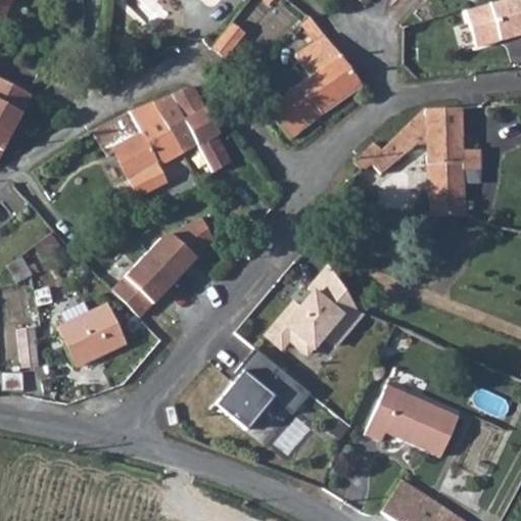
[(486,0),(467,6),(477,44),(520,32),(520,0),(486,0)]
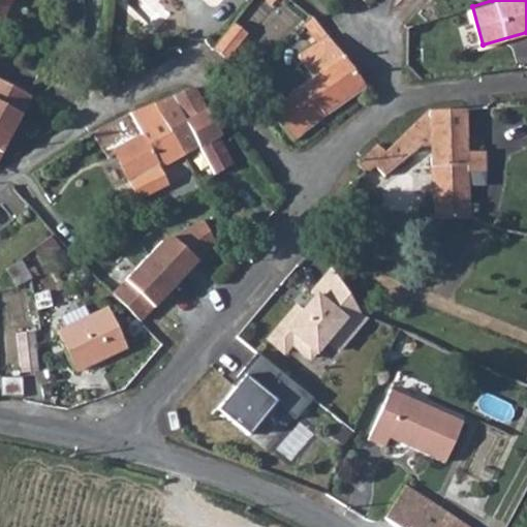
[(235,19),(213,44),(227,56),(249,31),(235,19)]
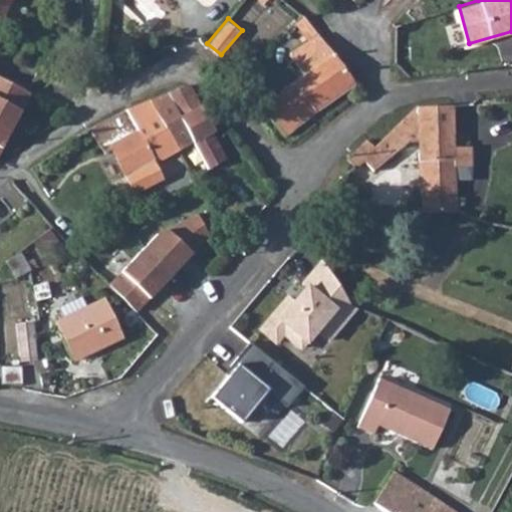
[(304,73),(278,93),(300,121),(320,105),(339,93),(355,81),(320,34),(290,54),(304,73)]
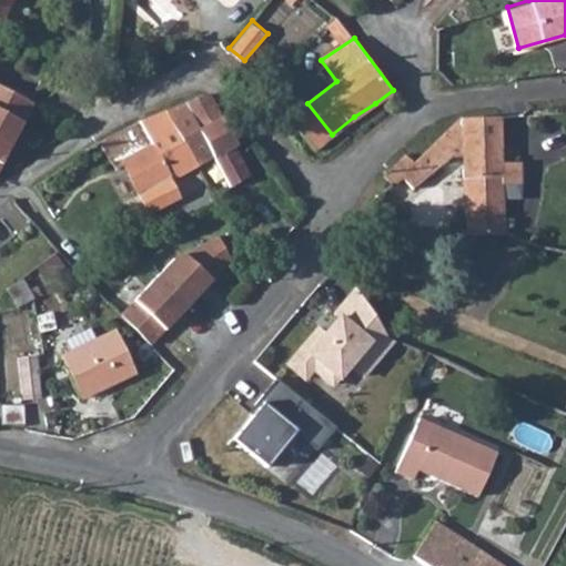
[(0,171),(38,103),(0,86),(0,171)]
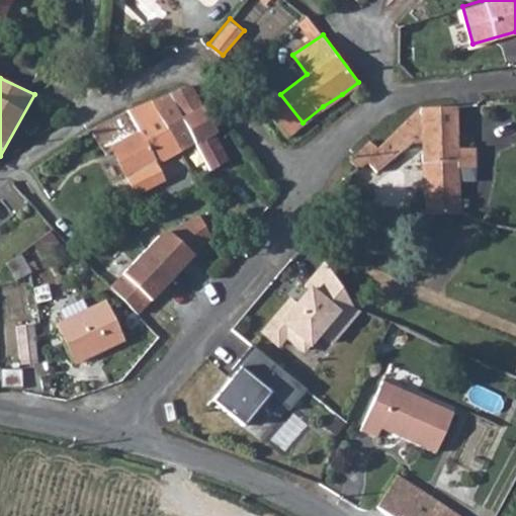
[(188,84),(168,93),(195,141),(205,157),(221,147),(211,133),(216,131),(188,86),(188,84)]
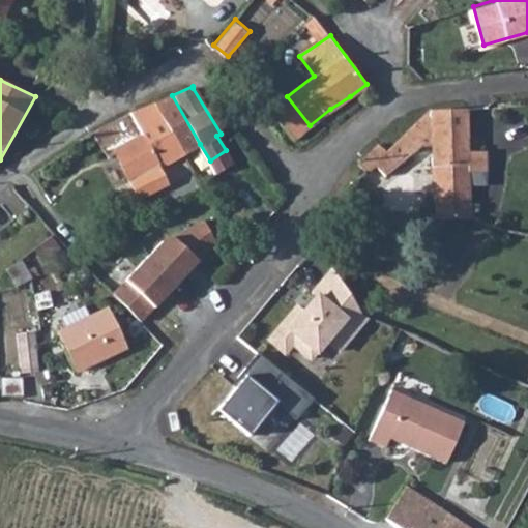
[(172,95),(156,103),(185,151),(200,144),(172,95)]
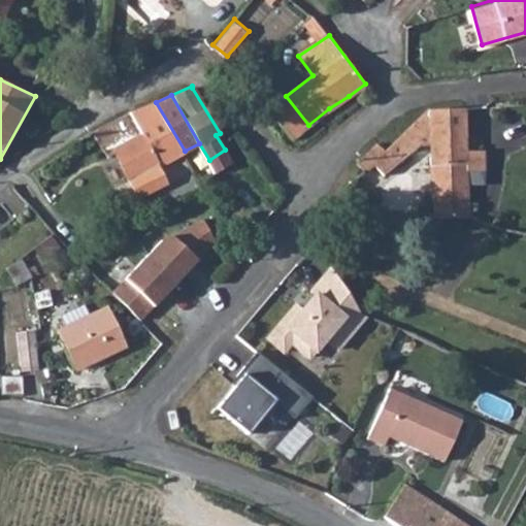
[(286,96),(270,107),(292,137),(308,125),(286,96)]
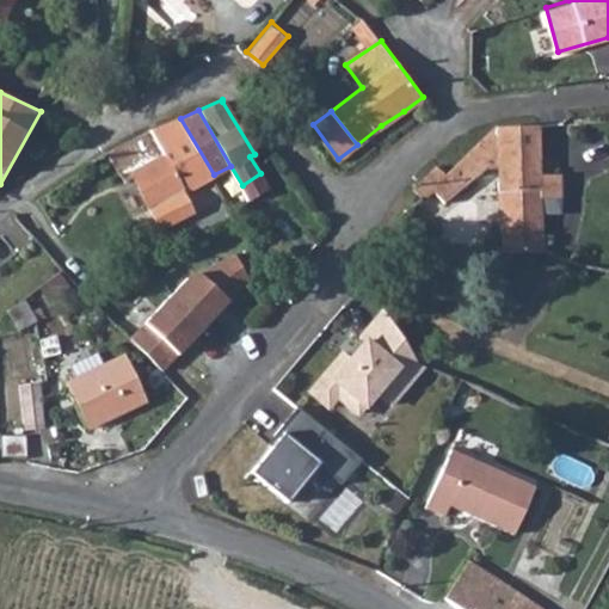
[(180,118),(106,152),(108,154),(124,179),(134,174),(162,228),(195,210),(184,190),(214,174),(180,118)]
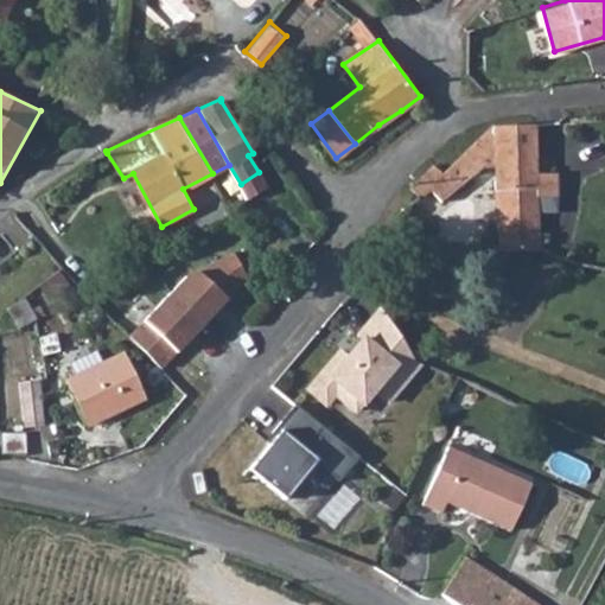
[(412,188),(420,197),(421,199),(433,189),(443,201),(484,167),(497,166),(501,250),(541,252),(541,250),(539,196),(558,196),(558,174),(537,174),(535,123),(495,123),(445,173),(435,164),(412,188)]
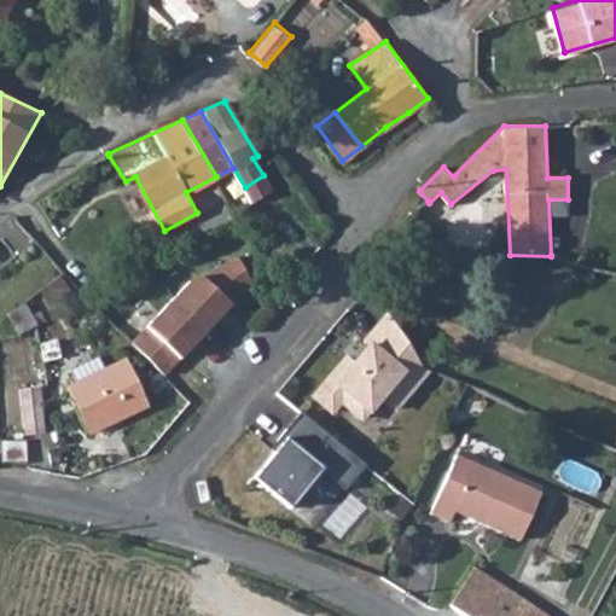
[(263,175),(245,187),(250,198),(271,187),(263,175)]
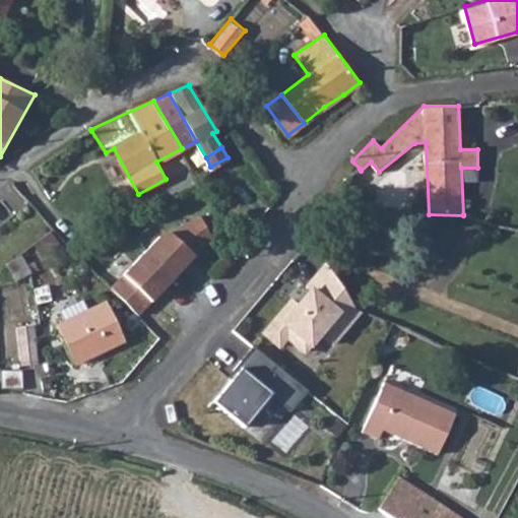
[(228,157),(210,167),(211,171),(230,160),(228,157)]
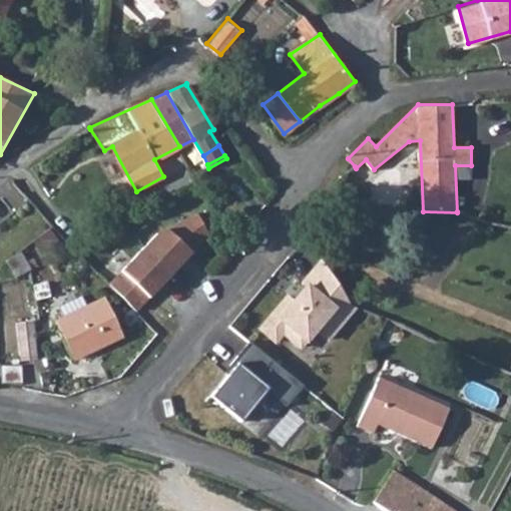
[(145,246),(173,273),(210,234),(198,213),(159,232),(145,246)]
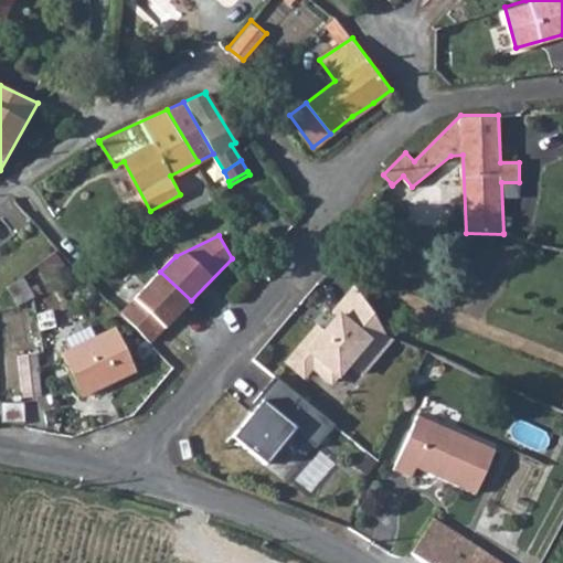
[(121,311),(124,314),(141,330),(151,340),(191,300),(160,272),(121,311)]
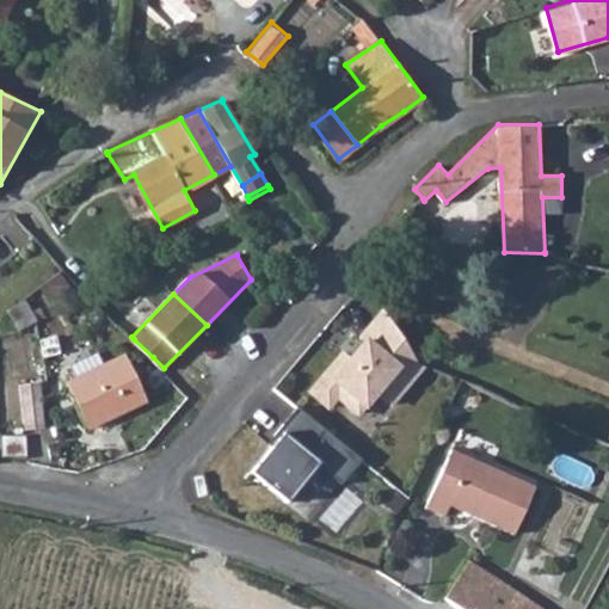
[(36,320),(24,297),(8,308),(19,327),(36,320)]
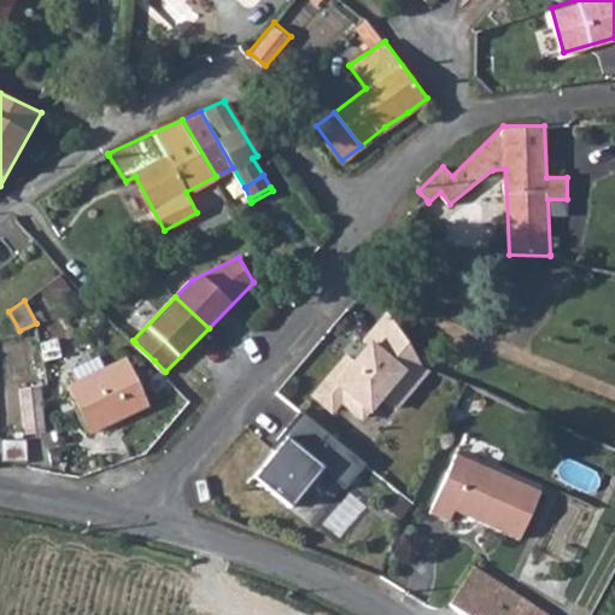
[(346,353),(312,393),(331,409),(340,399),(362,416),(379,394),(393,408),(426,369),(423,368),(422,367),(391,318),(369,333),(363,339),(368,343),(352,359),(346,353)]
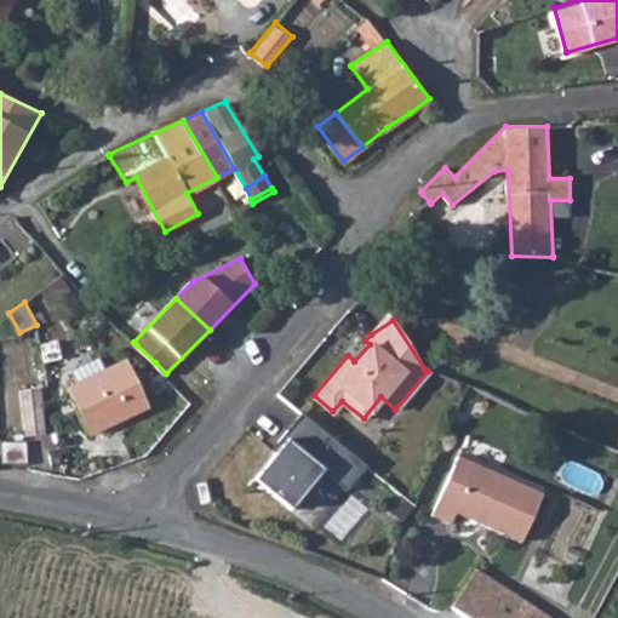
[(52,322),(38,326),(39,332),(45,364),(61,361),(52,322)]
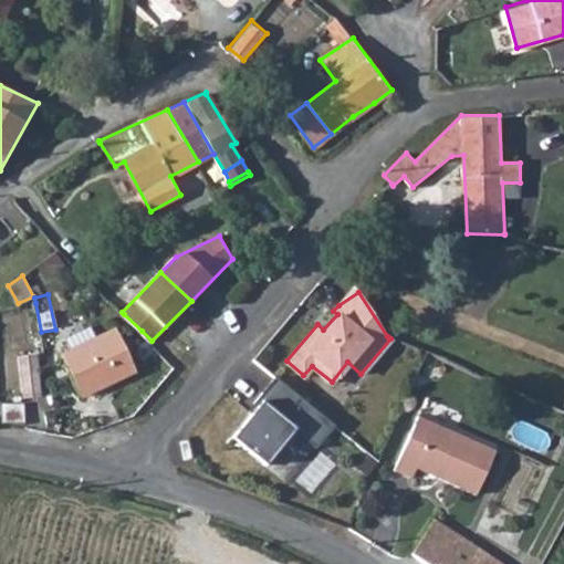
[(136,369),(115,329),(62,356),(82,397),(136,369)]
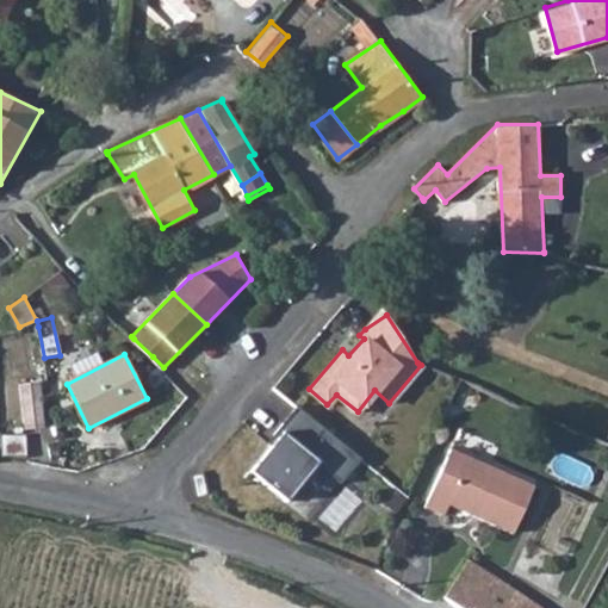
[(39,380),(20,382),(23,426),(42,425),(39,380)]
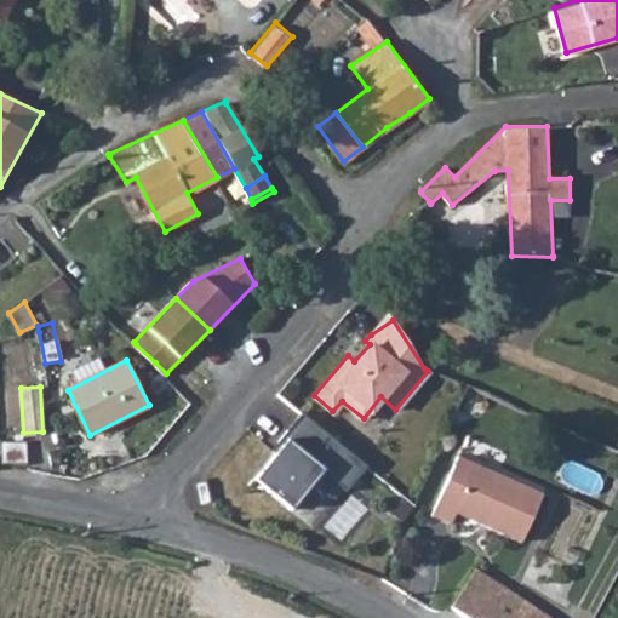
[(366,464),(299,412),(286,429),(291,433),(253,479),(291,508),(321,470),(345,490),(366,464)]
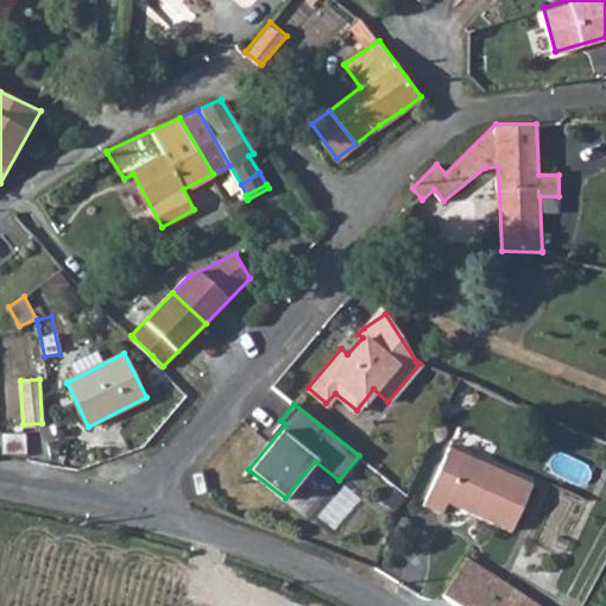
[(454,505),(516,531),(536,485),(454,448),(429,507),(448,516),(454,505)]
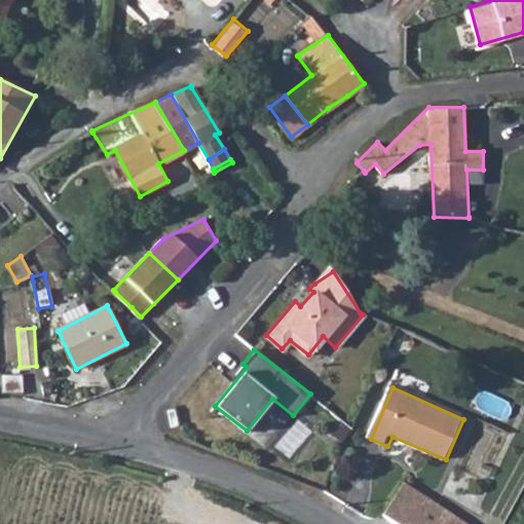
[(294,455),(315,426),(301,415),(279,444),(294,455)]
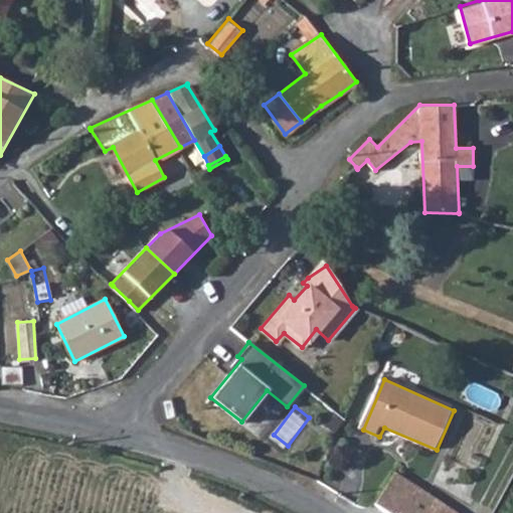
[(377,503),(390,512),(394,512),(414,483),(398,473),(377,503)]
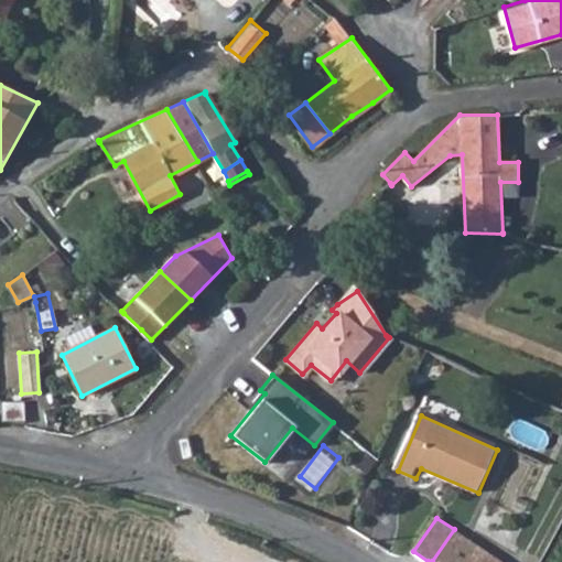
[(432,561),(503,561),(454,529),(432,561)]
